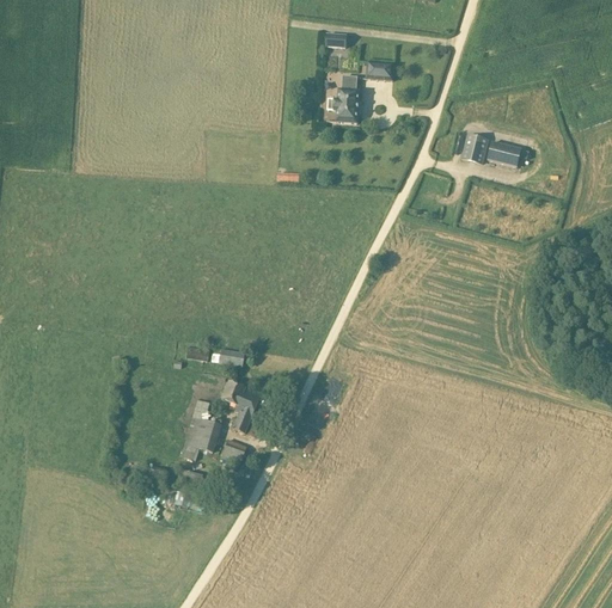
[(325,45),(346,47),(347,34),(326,32),(325,45)]
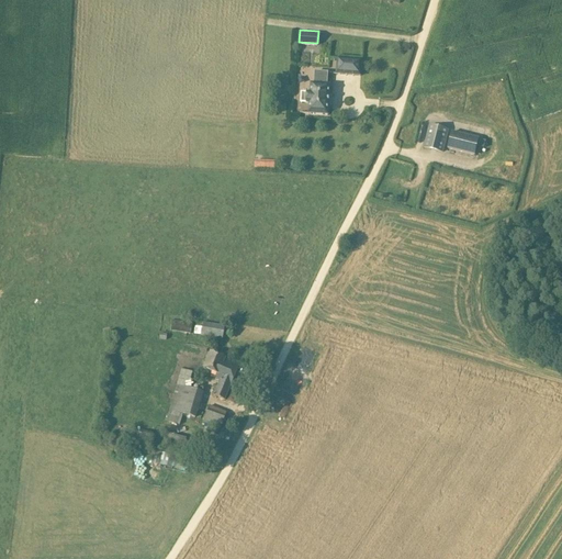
[(360,74),(361,58),(337,56),(336,71),(360,74)]
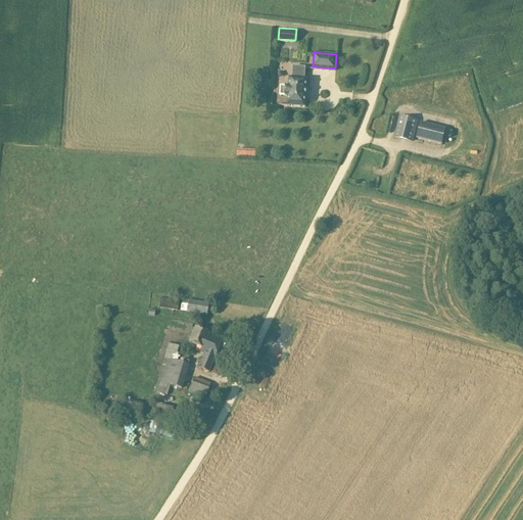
[(286,85),(285,94),(288,94),(287,103),(305,104),(305,96),(306,86),(307,77),(304,77),(305,65),(293,64),(292,76),(289,76),(288,85),(286,85)]
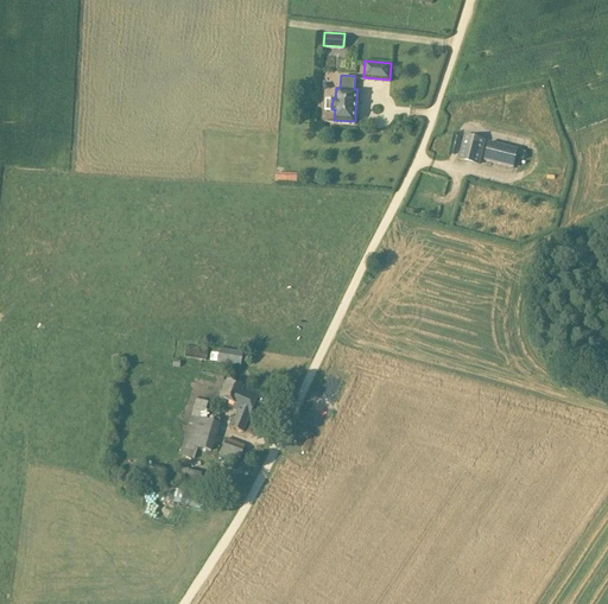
[(476,161),(482,139),(461,133),(455,156),(476,161)]
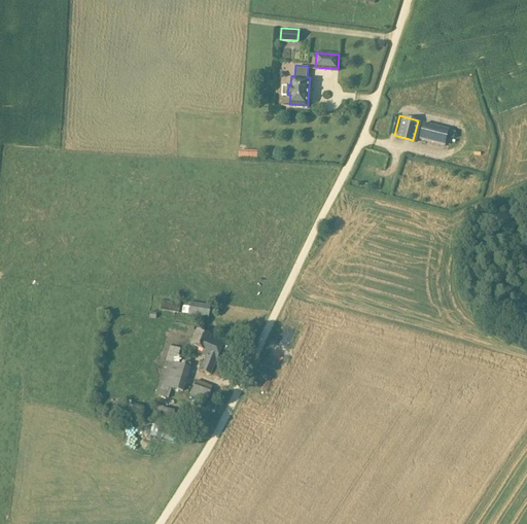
[(450,128),(424,120),(420,137),(446,144),(450,128)]
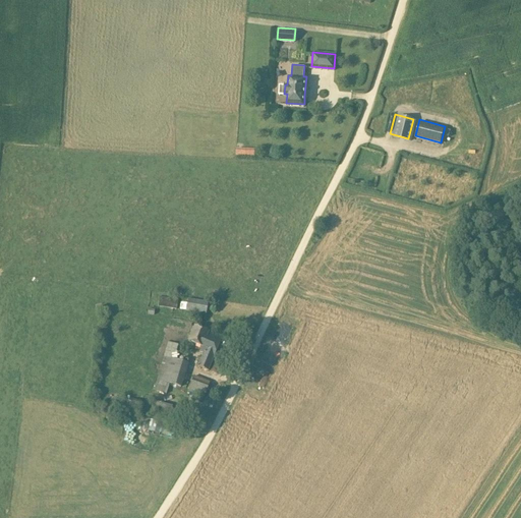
[(176,307),(178,297),(160,293),(158,303),(176,307)]
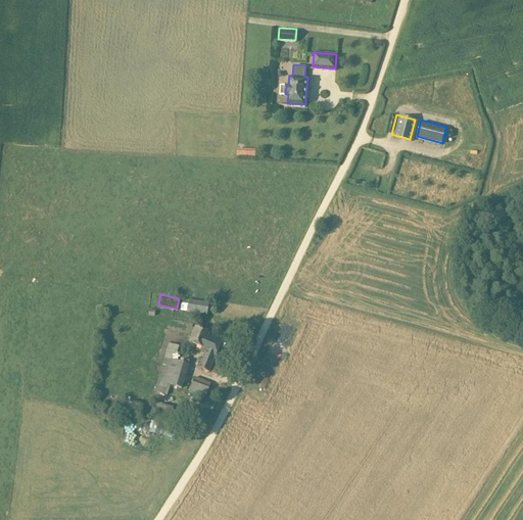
[(208,301),(189,297),(188,302),(182,301),(181,309),(187,310),(187,311),(206,315),(208,301)]
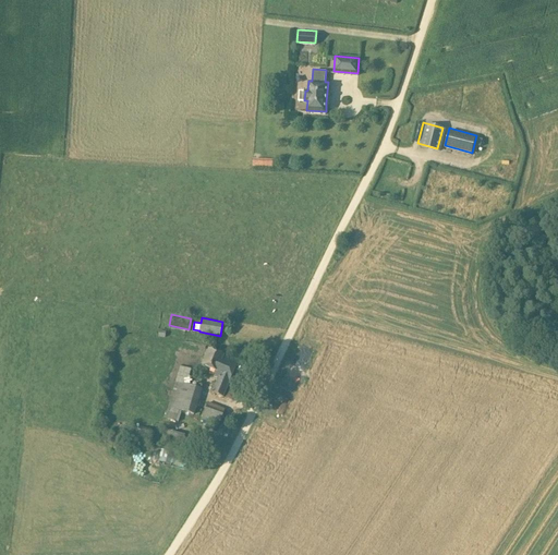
[(202,364),(216,370),(214,374),(217,375),(210,390),(223,395),(238,360),(208,348),(202,364)]
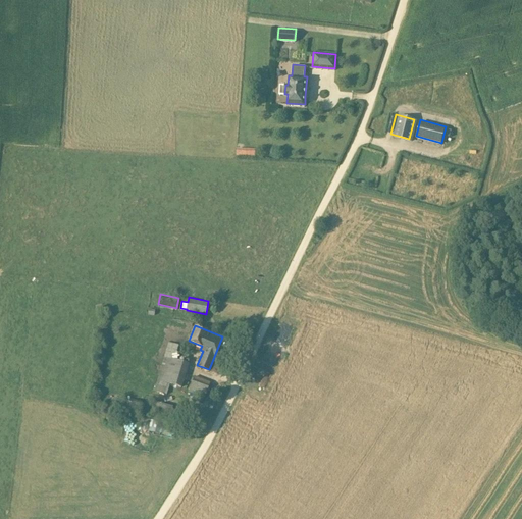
[(174,357),(178,343),(168,340),(155,390),(167,393),(169,382),(183,385),(189,361),(174,357)]
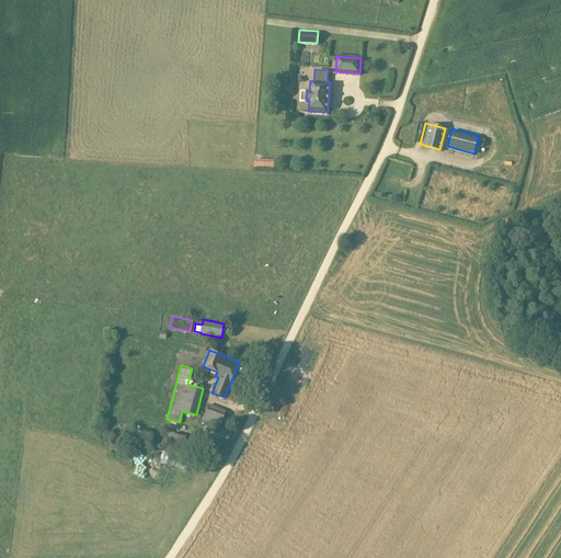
[(202,420),(219,425),(226,409),(208,402),(202,420)]
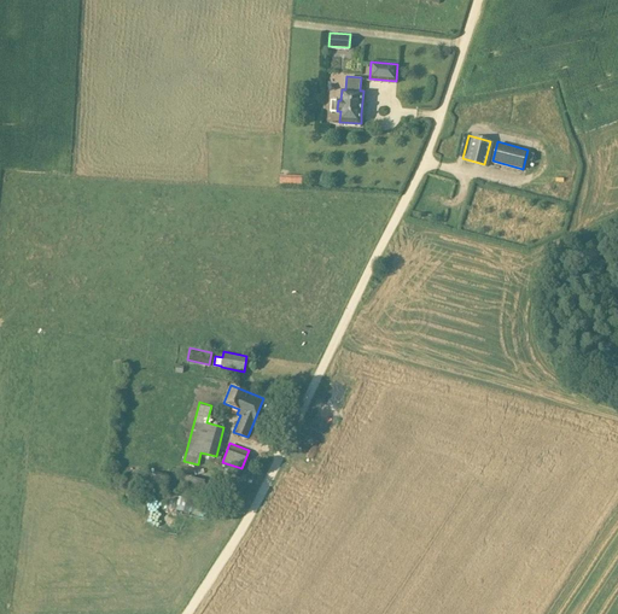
[(146,467),(143,483),(164,487),(167,473),(153,471),(153,469),(146,467)]
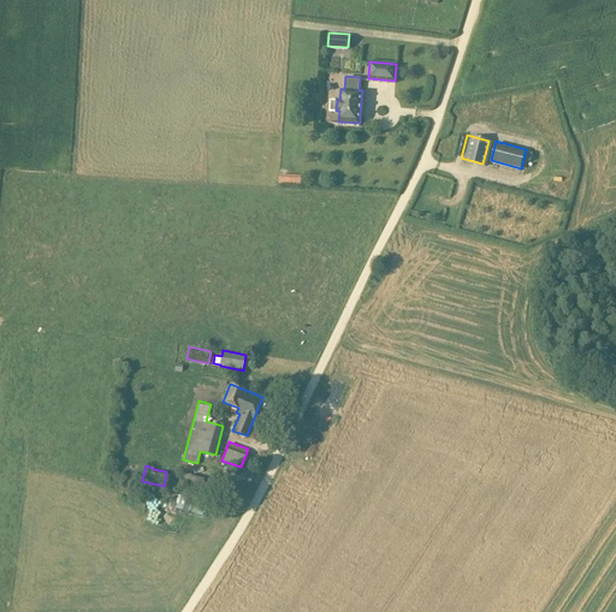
[(202,486),(203,476),(182,474),(181,483),(202,486)]
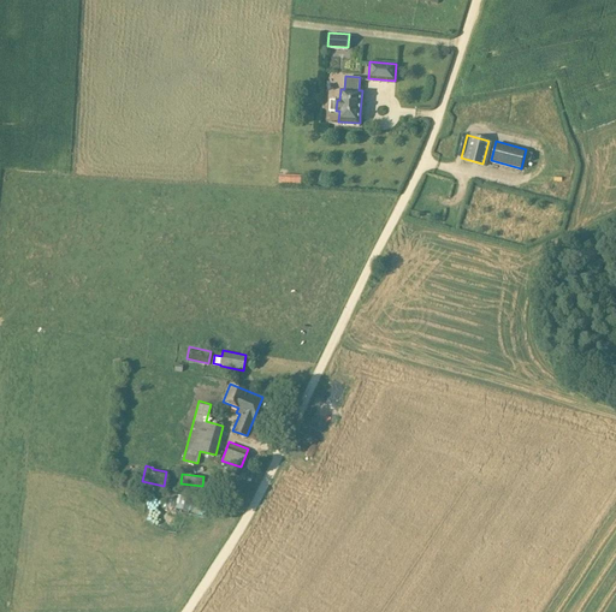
[(172,492),(169,505),(185,509),(189,495),(172,492)]
